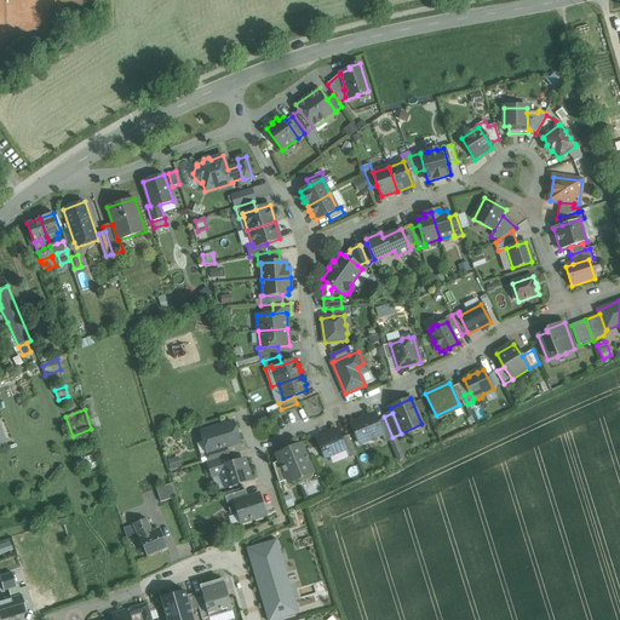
[(374,414),(351,424),(360,445),(382,435),(383,435),(378,422),(374,414)]
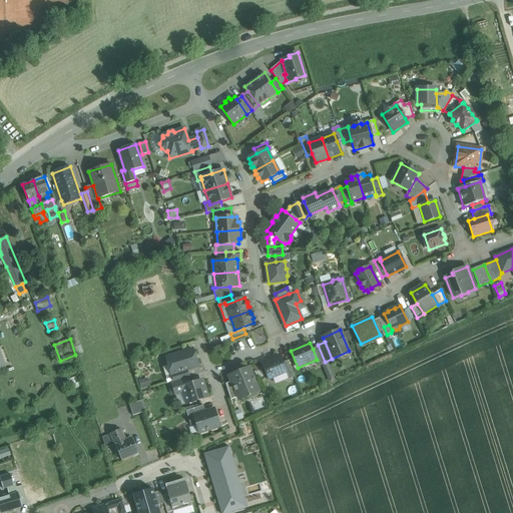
[(317,345),(318,347),(313,349),(317,360),(316,360),(319,366),(325,364),(325,362),(318,345),(317,345)]
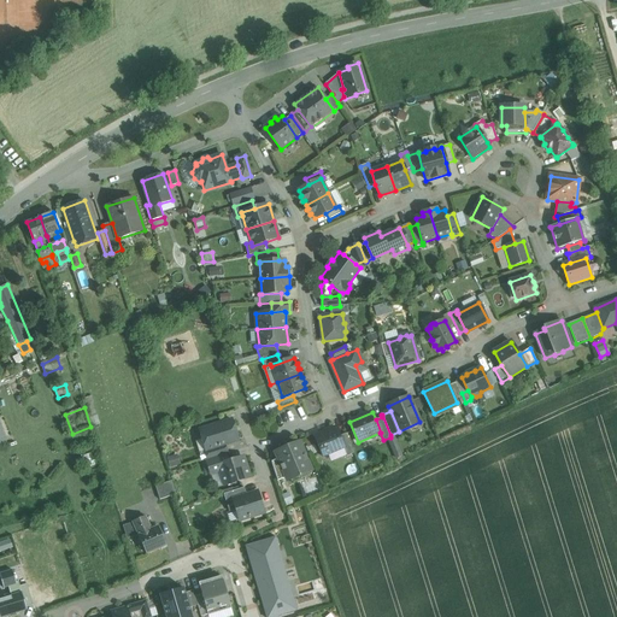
[(231,421),(200,430),(206,451),(225,446),(239,441),(231,421)]
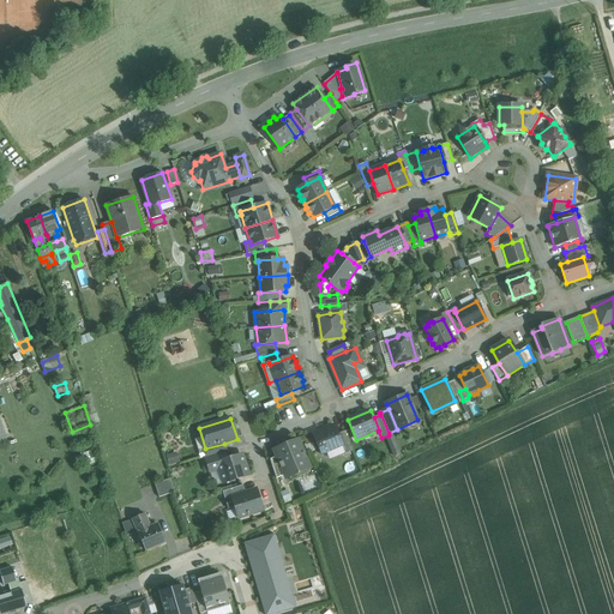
[(335,426),(313,434),(320,450),(319,453),(325,456),(326,452),(342,446),(343,445),(338,434),(335,426)]
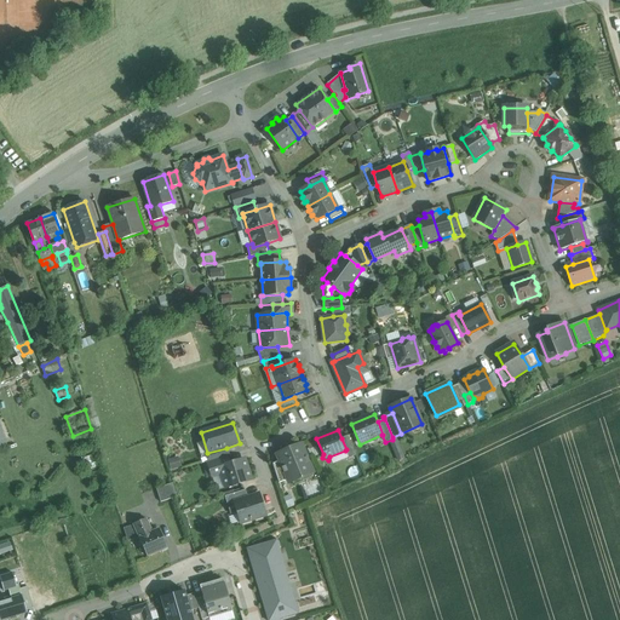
[(356,455),(348,436),(342,438),(346,449),(345,451),(349,459),(356,455)]
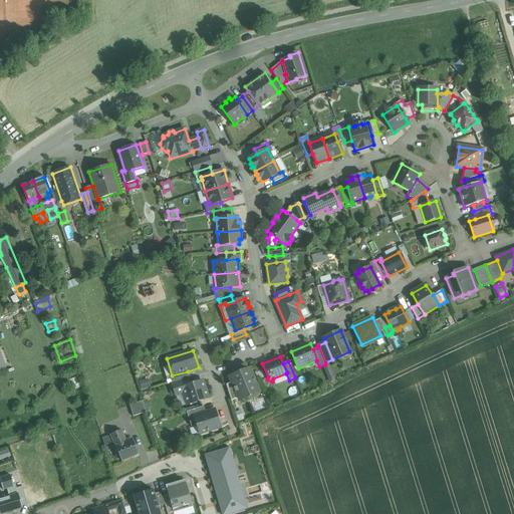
[(249,369),(230,377),(232,382),(239,398),(240,401),(259,393),(249,369)]
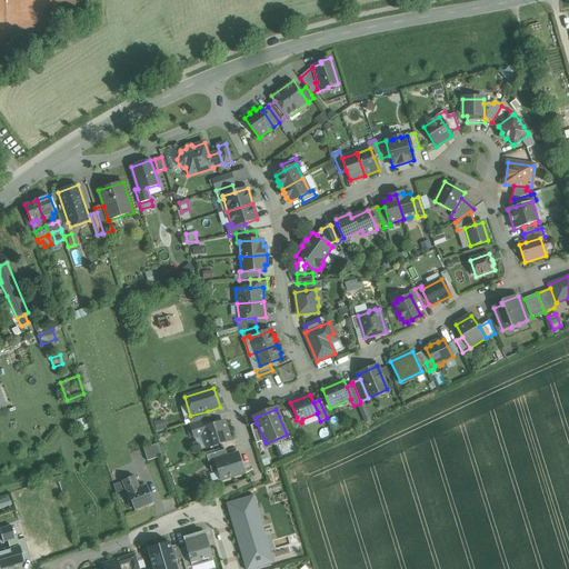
[(208,411),(190,416),(192,423),(208,419),(210,418),(208,411)]
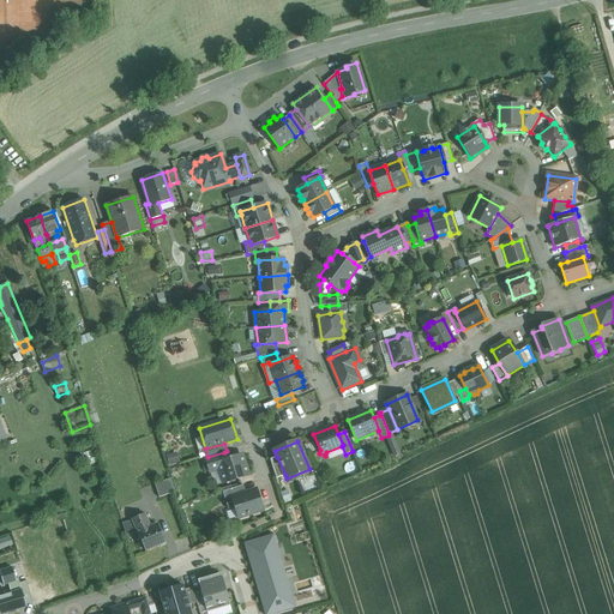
[(208,457),(205,458),(210,471),(220,469),(217,463),(227,461),(224,452),(208,457)]
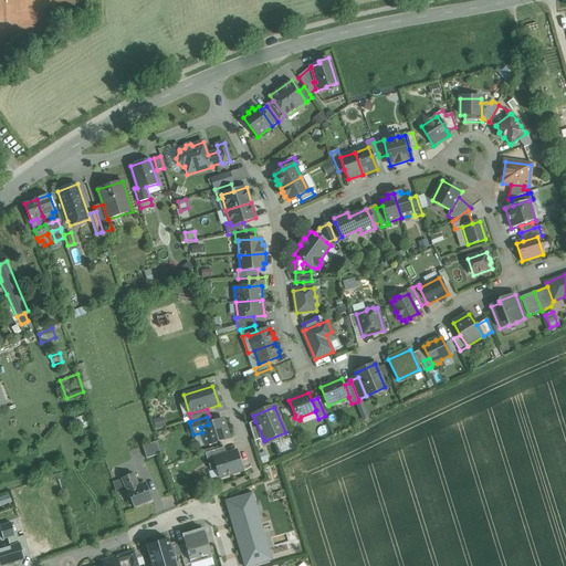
[(209,425),(200,427),(202,432),(207,446),(230,438),(223,419),(209,425)]
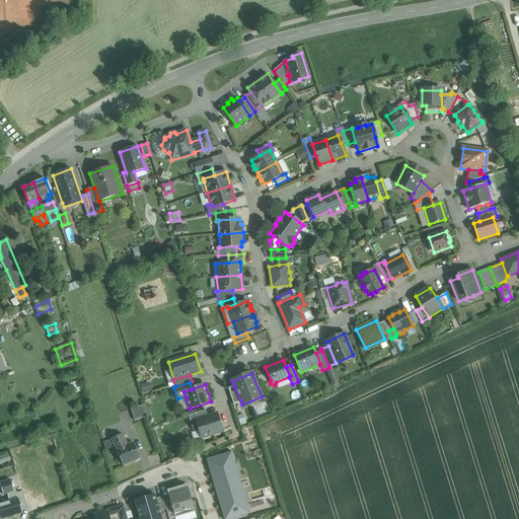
[(241,401),(234,386),(228,388),(234,404),(241,401)]
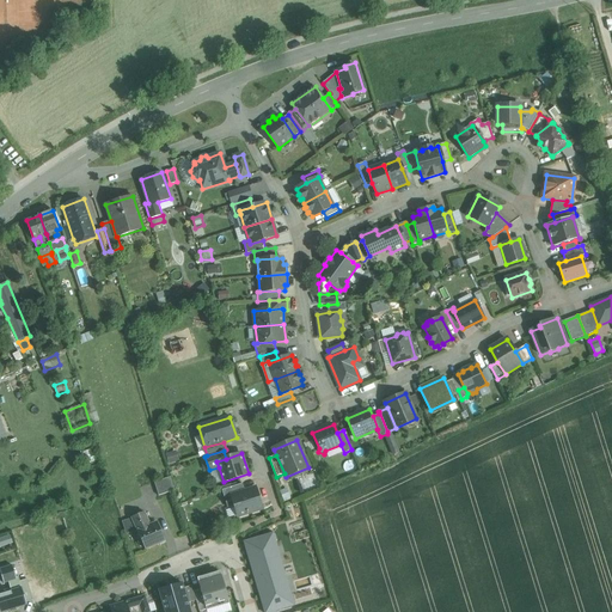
[(170,477),(154,483),(159,496),(175,491),(170,477)]
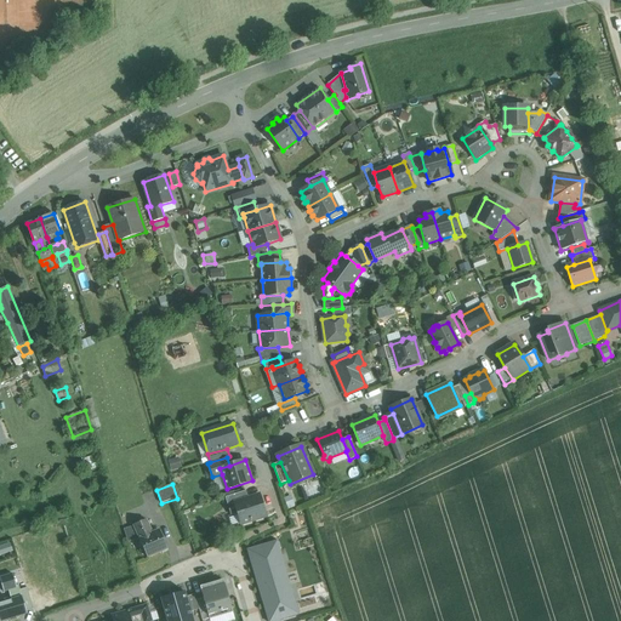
[(246,491),(226,497),(231,514),(238,513),(234,503),(249,500),(246,491)]
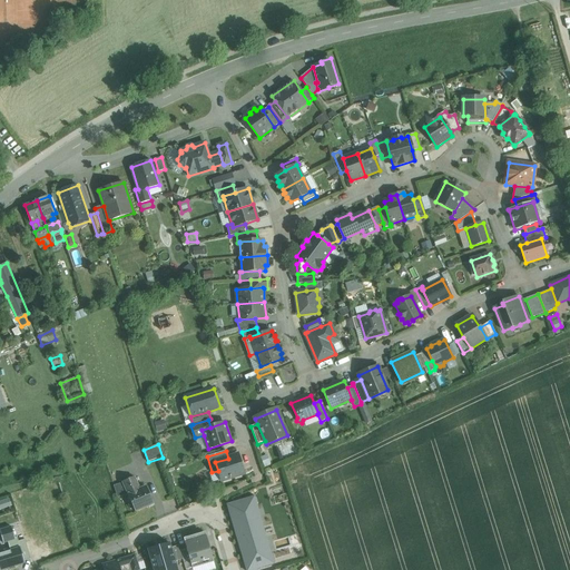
[(228,459),(215,462),(218,471),(222,481),(233,478),(232,477),(244,472),(238,455),(228,459)]
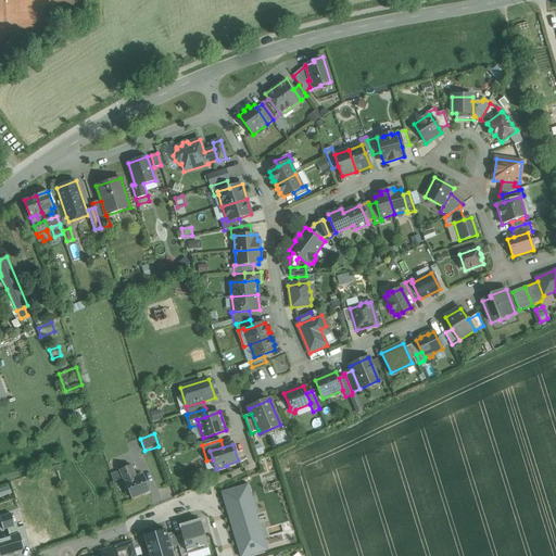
[(150,491),(143,475),(137,478),(131,465),(119,470),(121,471),(125,482),(125,483),(131,498),(150,491)]
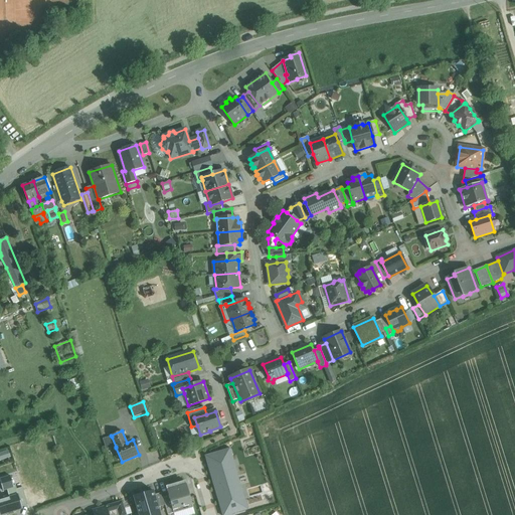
[(112,437),(103,440),(107,450),(116,447),(112,437)]
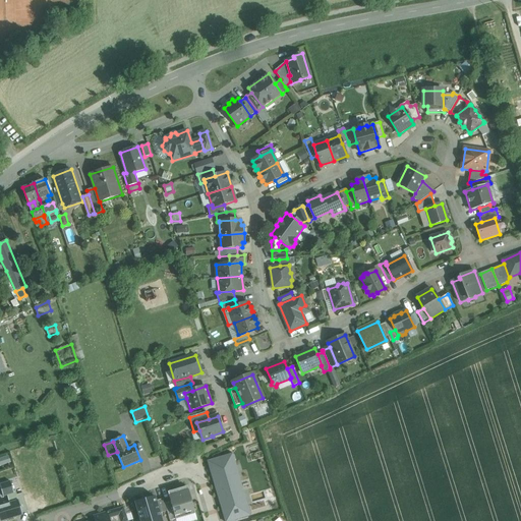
[(216,470),(235,464),(232,453),(213,459),(216,470)]
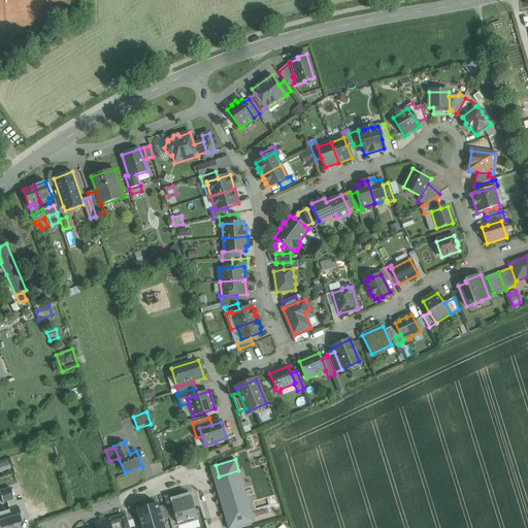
[(0,470),(10,467),(8,461),(0,463),(0,470)]
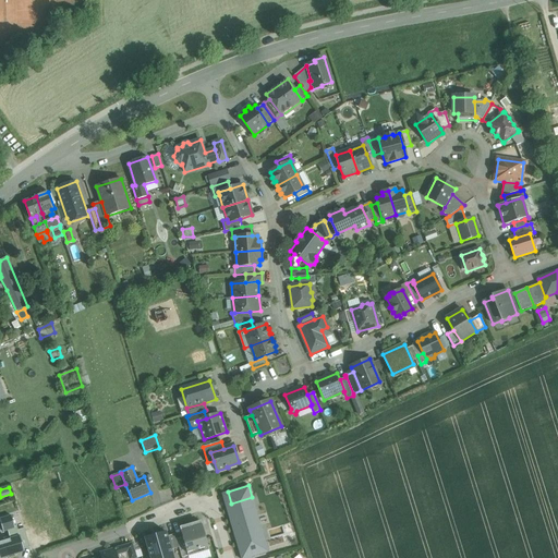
[(231,504),(227,505),(240,549),(244,547),(265,542),(252,497),(231,504)]
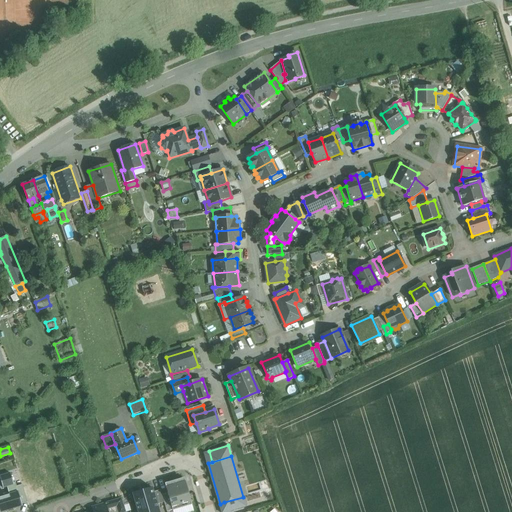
[(0,492),(0,511),(7,511),(27,507),(20,482),(16,484),(12,469),(0,472),(0,489),(1,493),(0,492)]
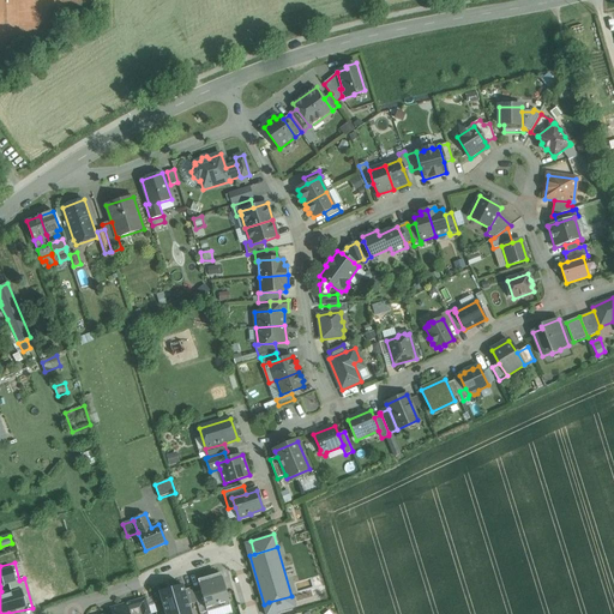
[(199,577),(222,571),(220,564),(197,570),(199,577)]
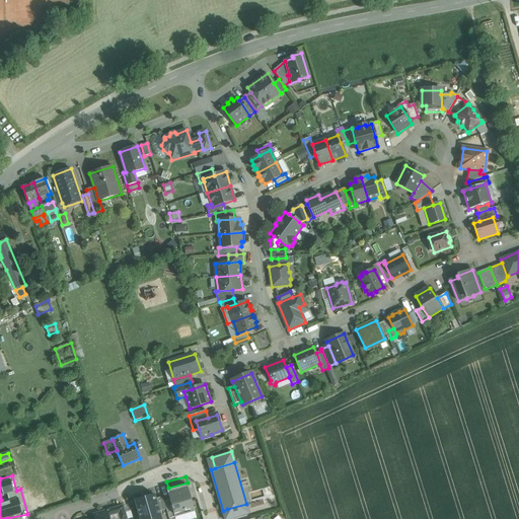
[(188,487),(168,493),(170,500),(175,517),(175,518),(195,512),(188,487)]
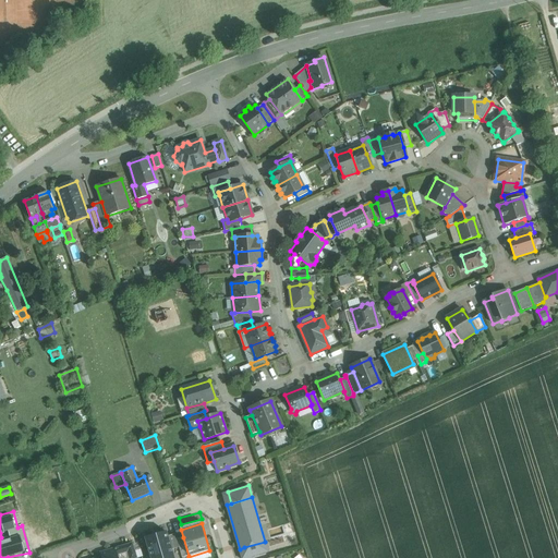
[(167,532),(145,538),(149,557),(173,557),(172,550),(168,536),(167,532)]
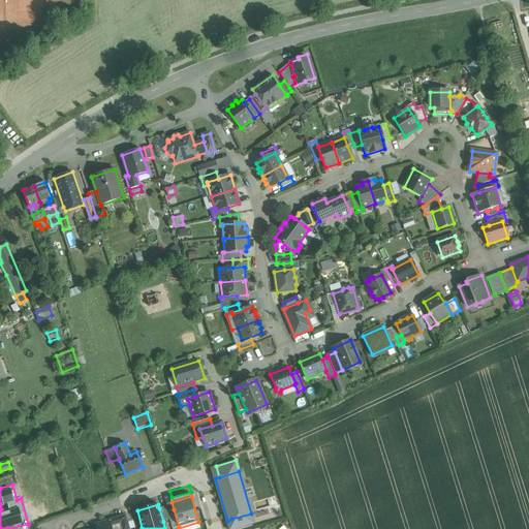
[(166,506),(159,508),(163,522),(169,519),(167,511),(166,506)]
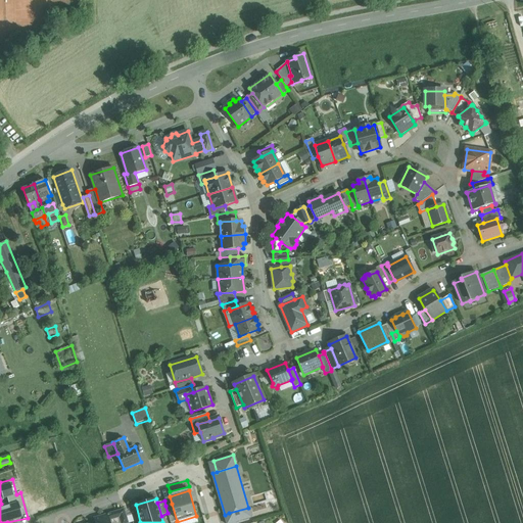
[(177,521),(172,504),(165,506),(168,513),(171,522),(177,521)]
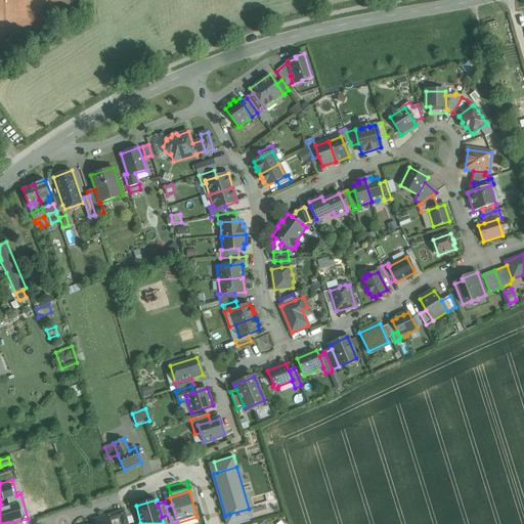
[(252,518),(249,509),(229,514),(232,523),(252,518)]
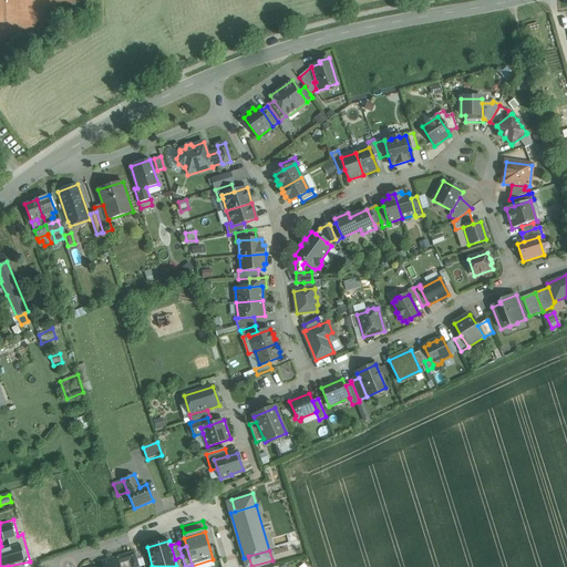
[(138,566),(134,553),(116,558),(119,564),(125,562),(125,563),(130,560),(131,566),(138,566)]
